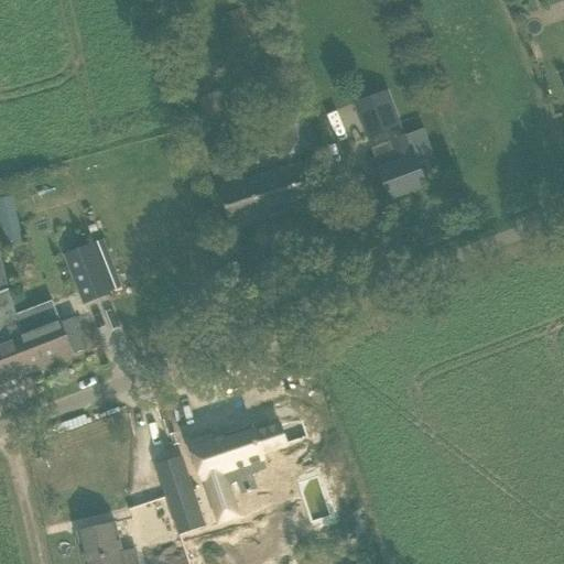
[(197,100),(207,120),(224,111),(214,91),(197,100)]
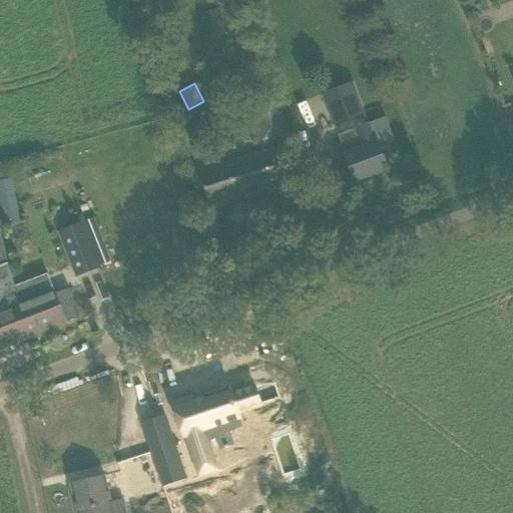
[(320,95),(332,125),(362,113),(351,83),(320,95)]
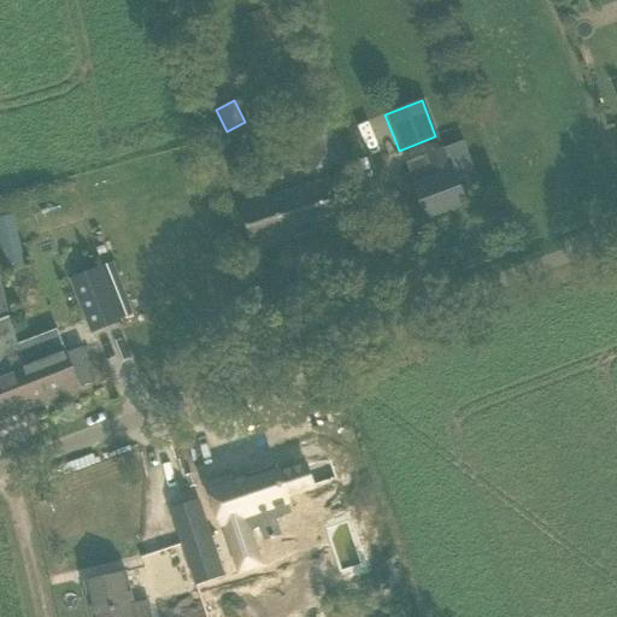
[(293,117),(309,171),(345,160),(329,106),(293,117)]
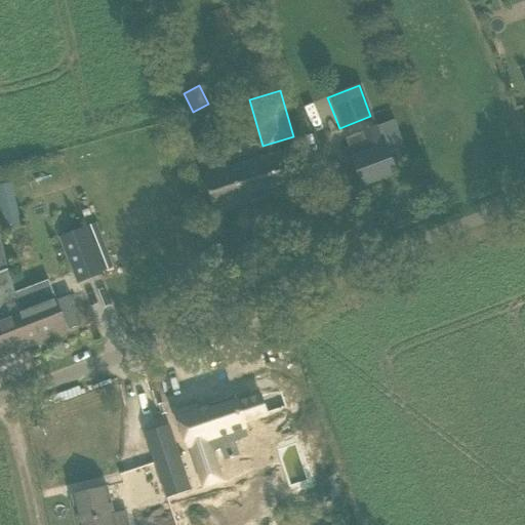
[(346,138),(363,185),(397,171),(379,126),(346,138)]
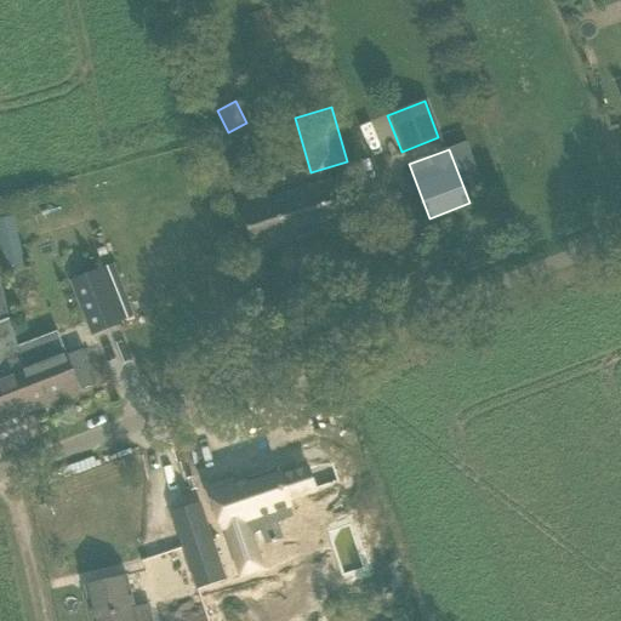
[(240,206),(252,244),(351,214),(339,176),(240,206)]
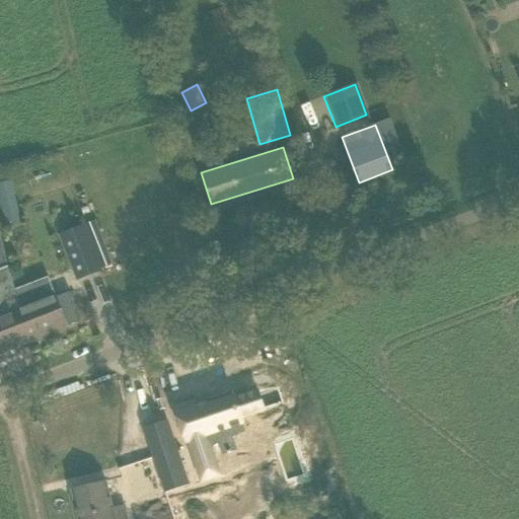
[(10,180),(0,182),(0,202),(6,224),(20,220),(10,180)]
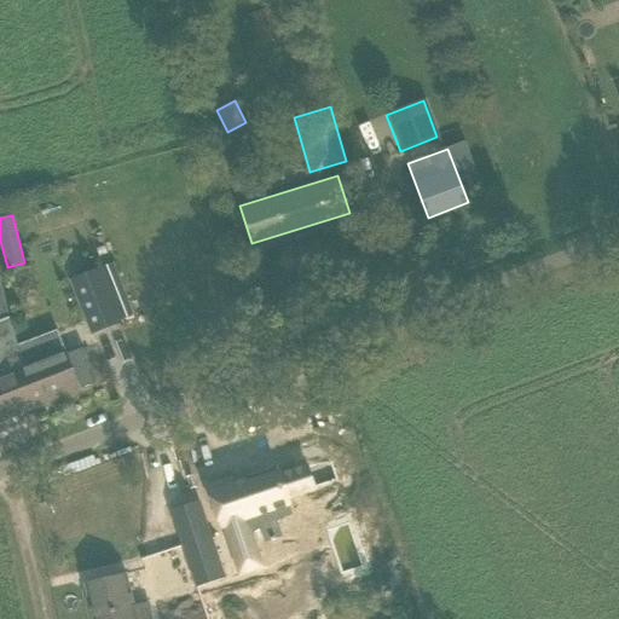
[(73,278),(93,334),(132,319),(110,264),(73,278)]
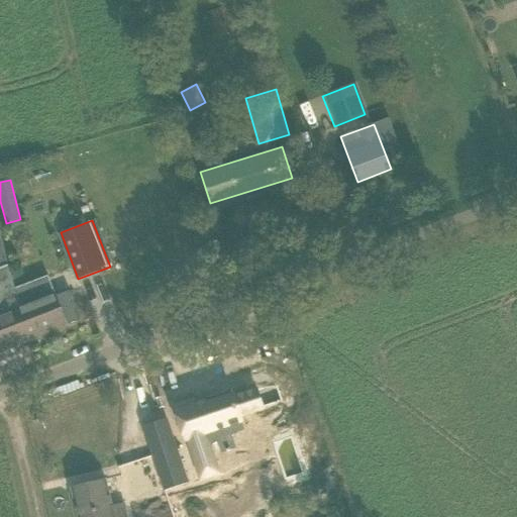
[(135,252),(128,254),(130,262),(137,261),(135,252)]
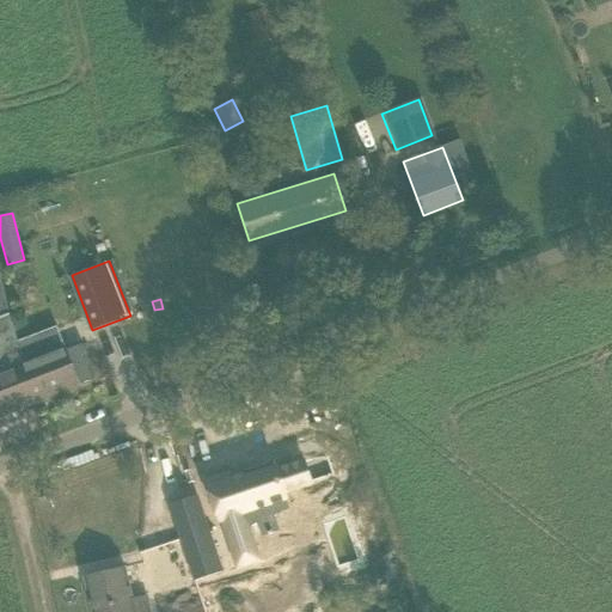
[(0,416),(29,405),(12,363),(23,360),(18,346),(10,314),(0,317),(0,416)]
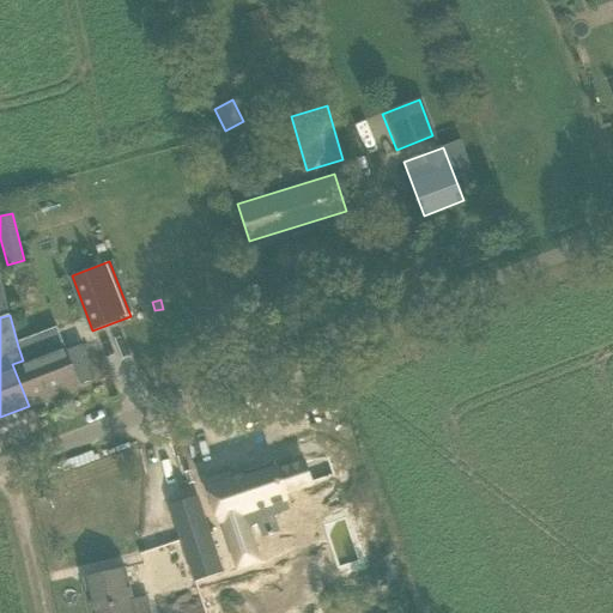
[(12,364),(29,406),(80,386),(79,384),(95,378),(82,344),(66,350),(59,331),(18,346),(23,360),(12,364)]
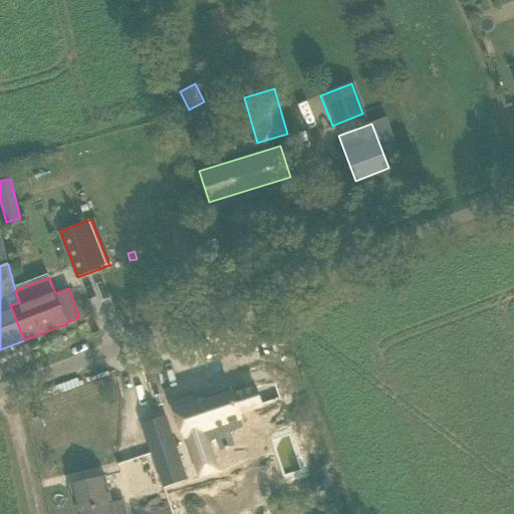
[(164,408),(163,408),(174,441),(176,440),(189,480),(206,474),(196,442),(231,430),(227,417),(249,410),(244,392),(221,400),(219,394),(182,406),(181,402),(164,408)]
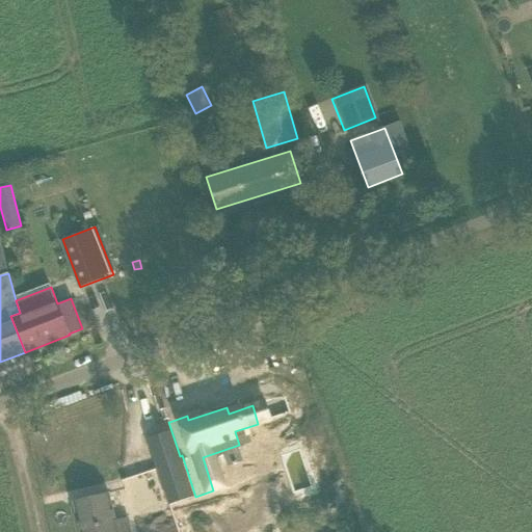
[(319,457),(335,453),(319,406),(294,415),(306,448),(295,451),(309,494),(328,486),(319,457)]
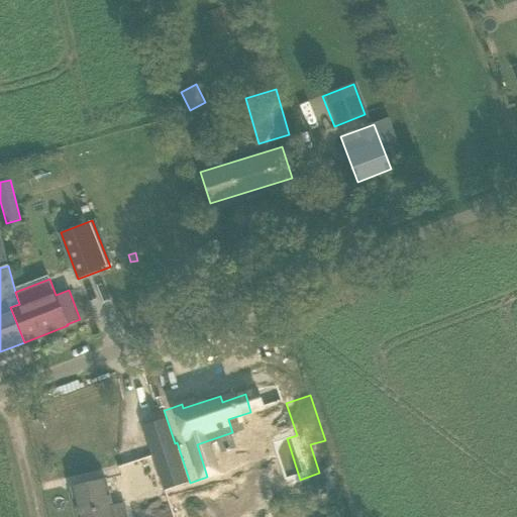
[(137,443),(151,486),(175,478),(161,435),(137,443)]
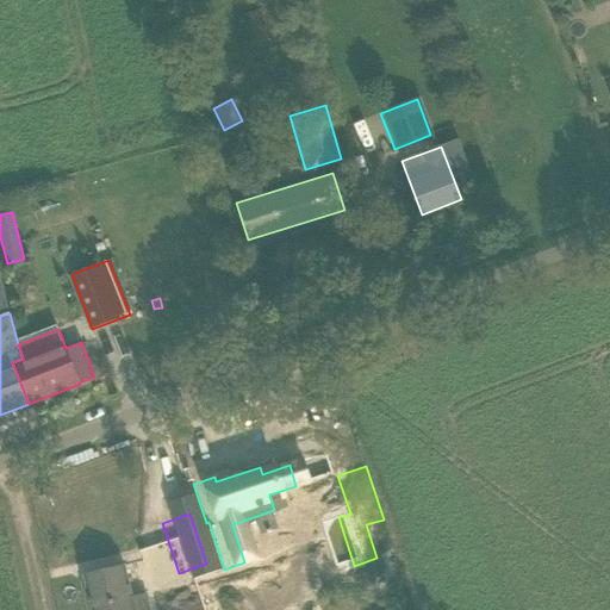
[(229,574),(237,609),(304,609),(292,559),(229,574)]
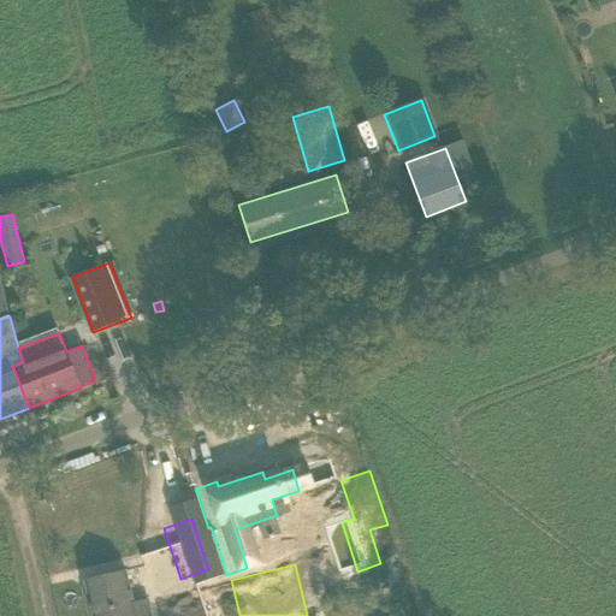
[(84,581),(93,615),(152,615),(148,600),(134,604),(126,572),(84,581)]
